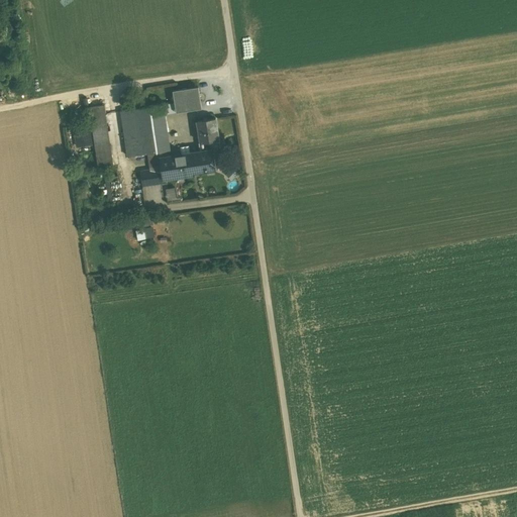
[(179,103),(180,112),(202,108),(199,88),(177,91),(179,103)]
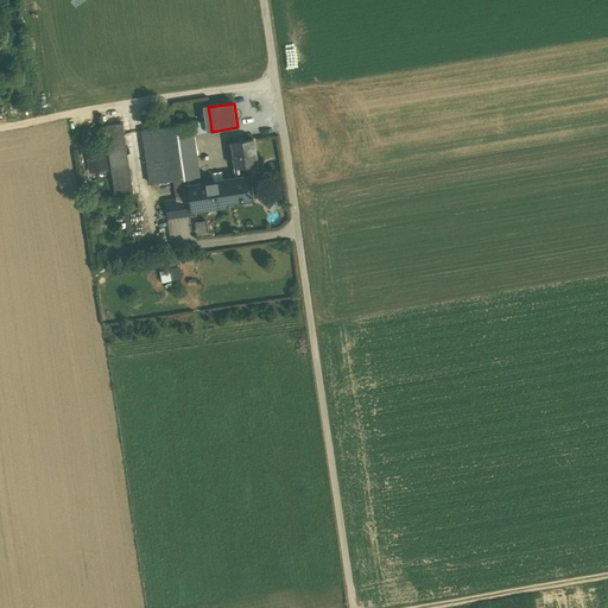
[(194,134),(211,132),(210,121),(191,124),(194,134)]
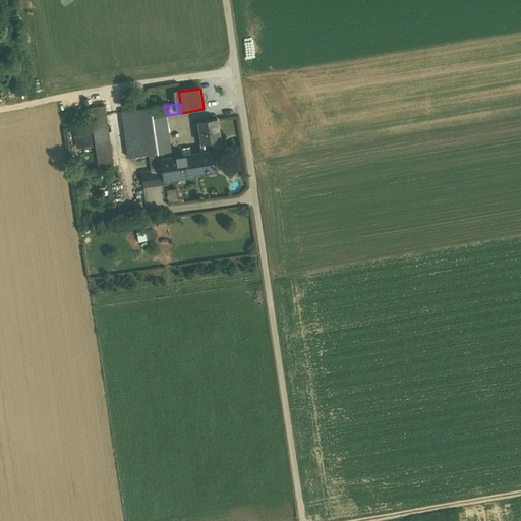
[(99,170),(115,167),(106,105),(90,108),(99,170)]
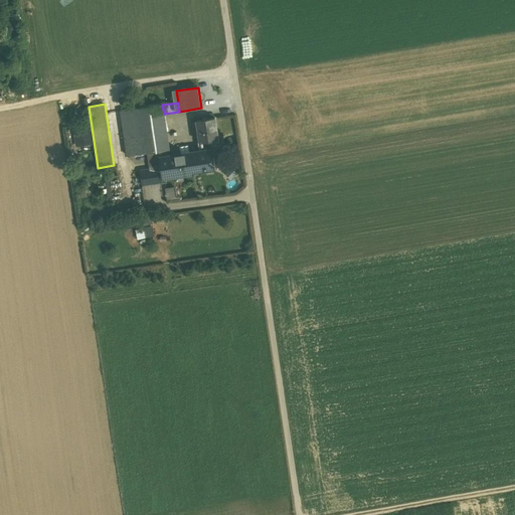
[(170,156),(162,105),(121,111),(128,157),(148,154),(150,168),(162,167),(161,157),(170,156)]
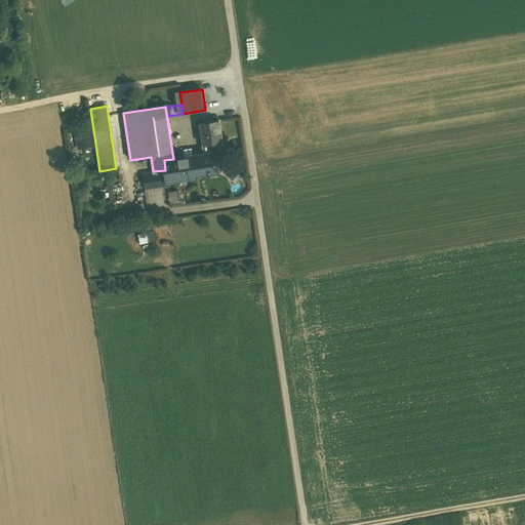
[(199,123),(204,154),(224,151),(218,120),(199,123)]
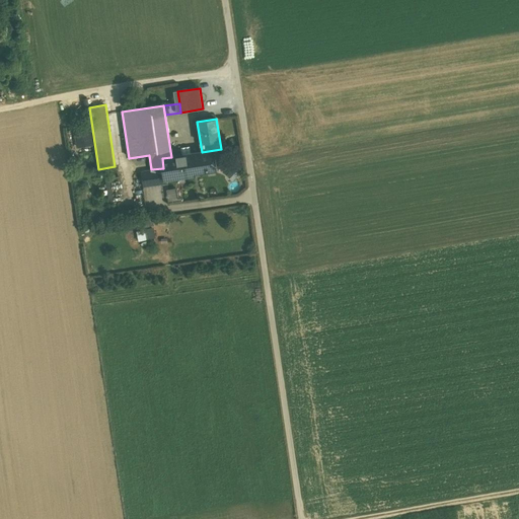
[(171,157),(162,158),(163,168),(164,180),(216,172),(213,151),(202,152),(171,157)]
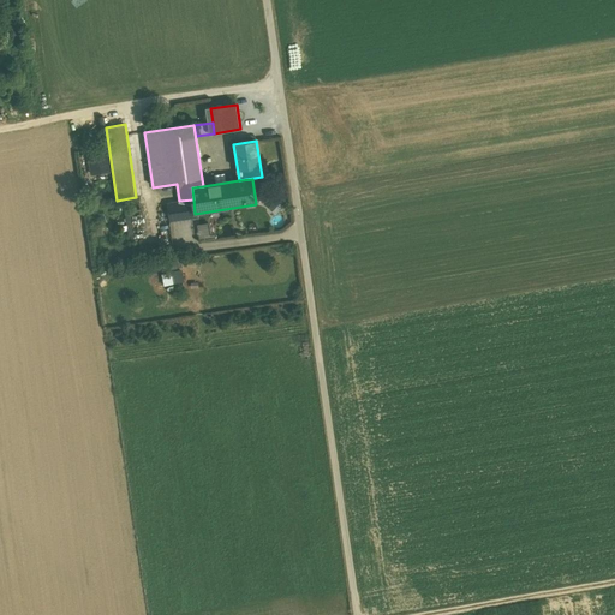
[(195,214),(193,199),(179,201),(169,203),(172,218),(195,214)]
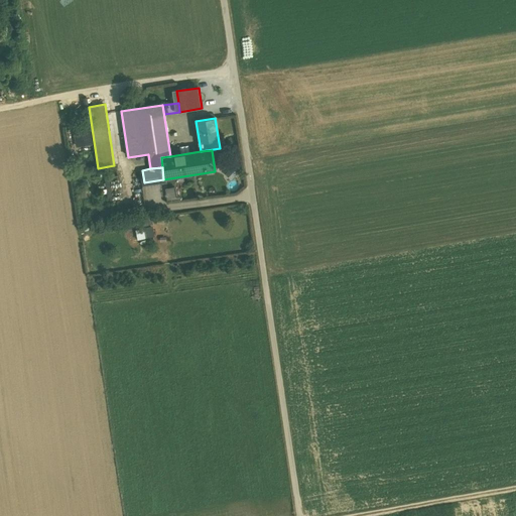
[(167,186),(169,200),(179,199),(177,185),(167,186)]
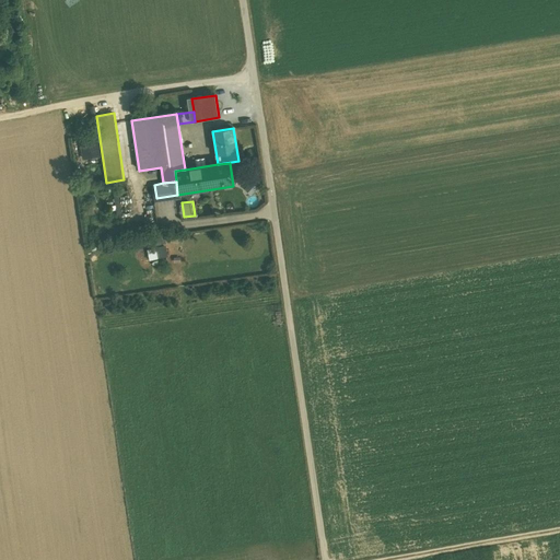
[(150,259),(170,256),(167,245),(149,247),(150,259)]
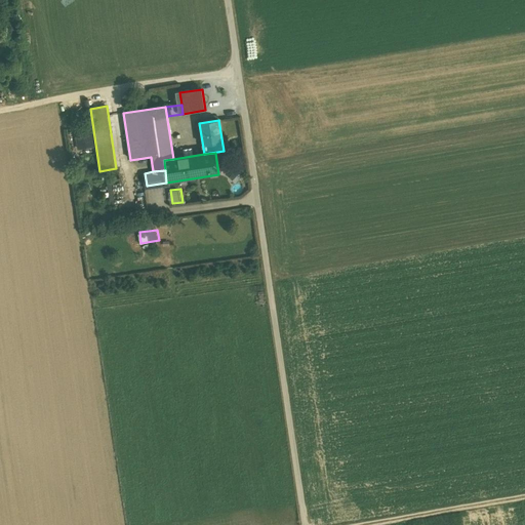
All buildings are outlined.
